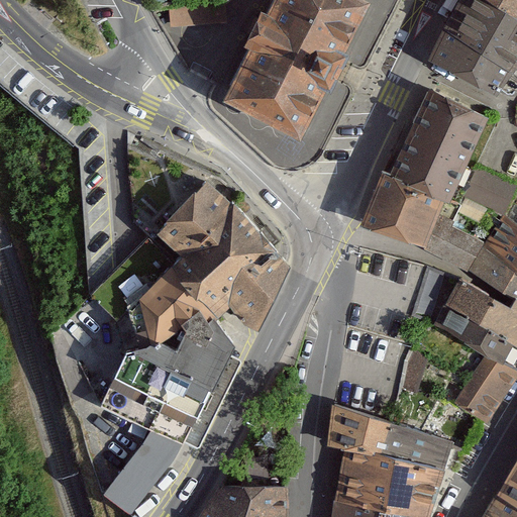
[(367,0),(274,0),(268,12),(262,9),(245,42),(250,45),(225,97),(301,135),(325,86),(330,89),(348,53),(342,49),(367,0)]
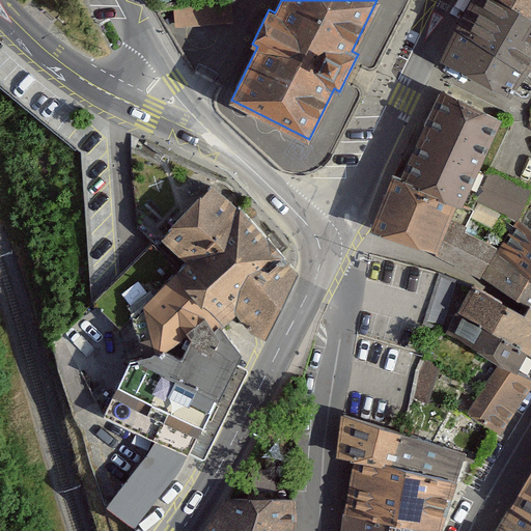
[(530,22),(494,0),(476,0),(444,58),(516,93),(526,81),(530,85),(530,22)]
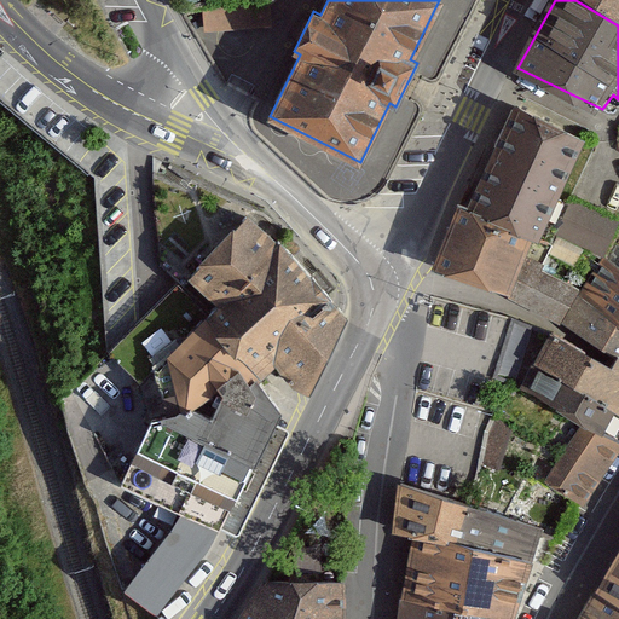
[(618,0),(576,0),(618,25),(618,0)]
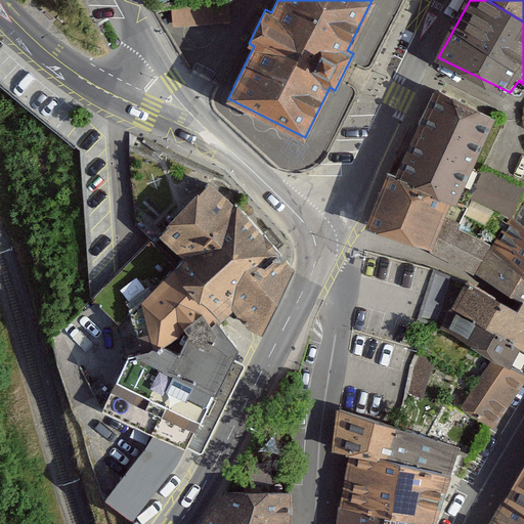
[(173,26),(225,23),(224,3),(172,7),(173,26)]
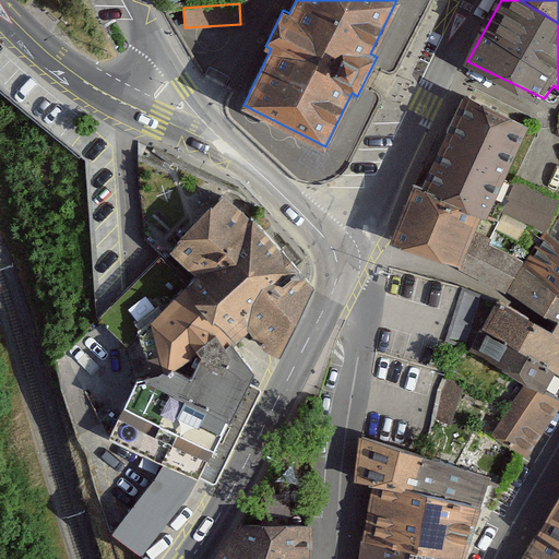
[(465,97),(423,188),(451,201),(477,213),(498,223),(503,209),(511,183),(502,179),(527,126),(465,97)]
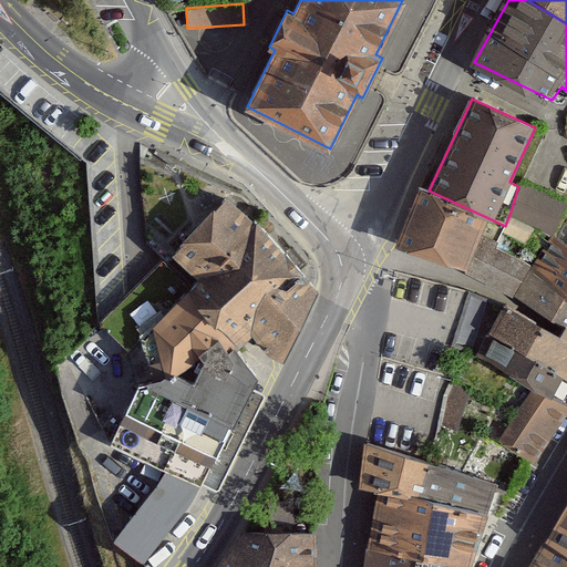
[(521,181),(518,186),(511,212),(550,230),(565,203),(521,181)]
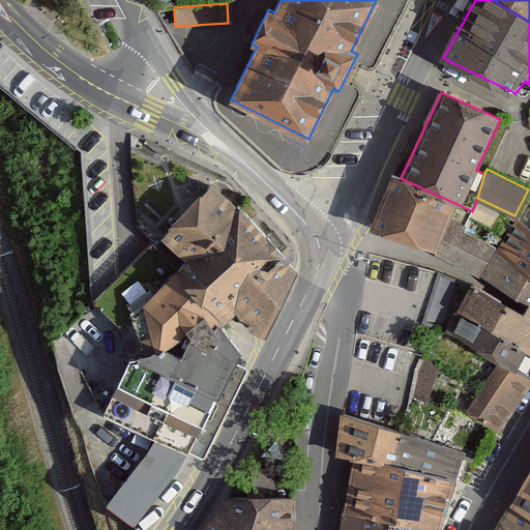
[(406,241),(428,190),(401,178),(392,175),(373,226),(406,241)]
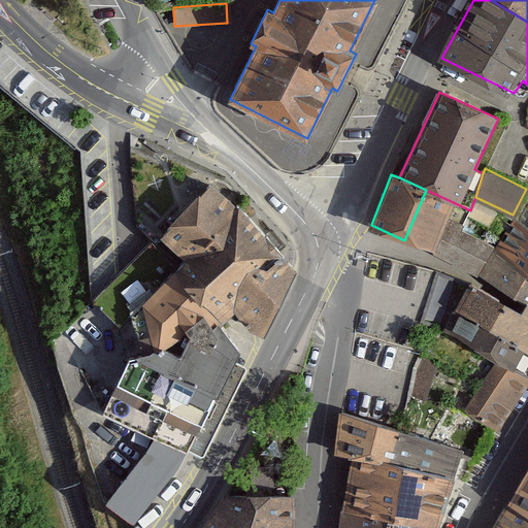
[(162,235),(186,261),(240,208),(212,183),(162,235)]
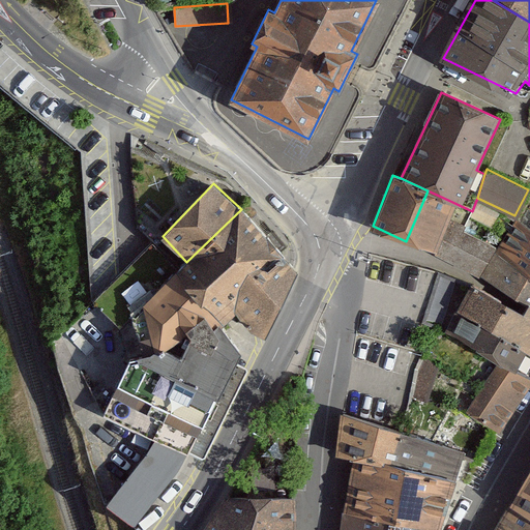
[(431,252),(452,202),(428,190),(406,241),(431,252)]
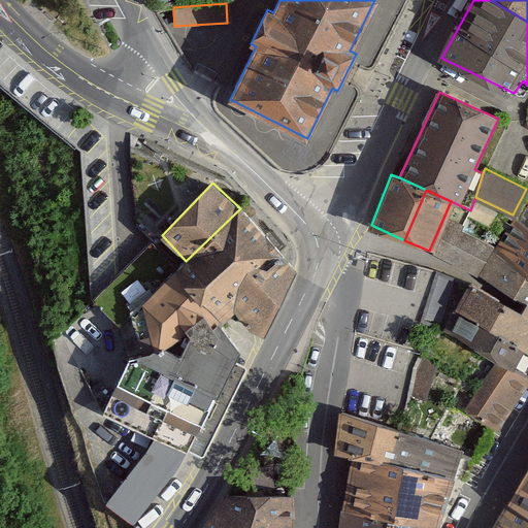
[(527,200),(516,220),(527,227),(527,200)]
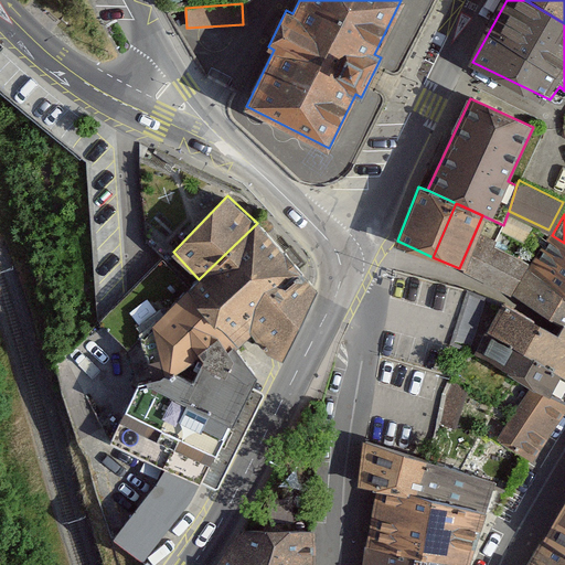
[(530,272),(492,248),(503,225),(482,215),(459,268),(514,292),(530,272)]
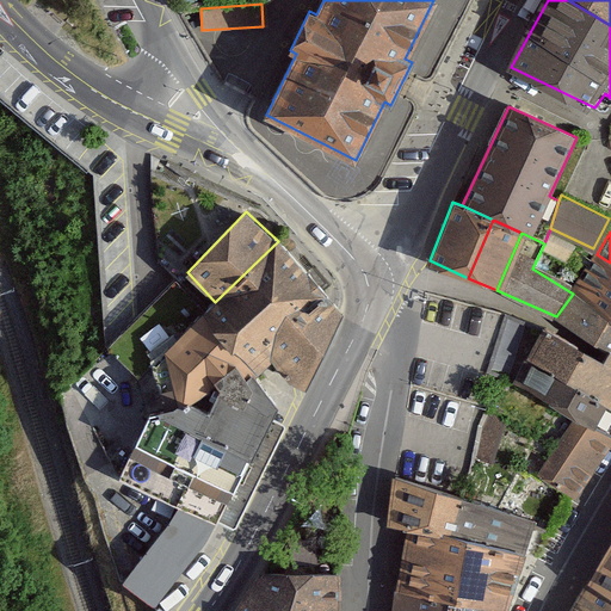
[(215,302),(204,310),(254,363),(259,368),(271,357),(290,378),(303,382),(337,309),(278,241),(215,302)]
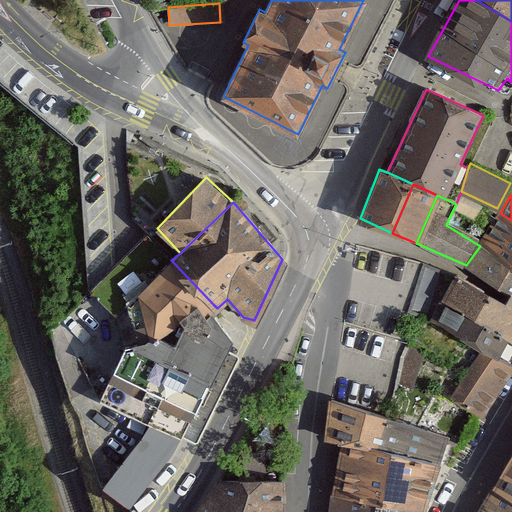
[(480,246),(511,266),(511,220),(500,213),(480,246)]
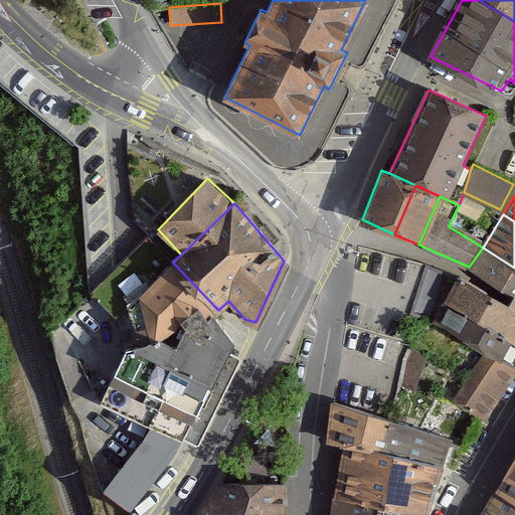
[(172,262),(149,236),(114,271),(94,292),(117,316),(127,351),(139,347),(129,307),(172,262)]
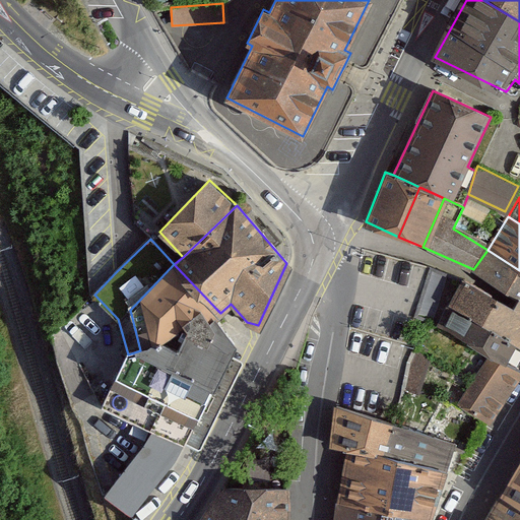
[(519,270),(488,250),(473,269),(519,300),(519,270)]
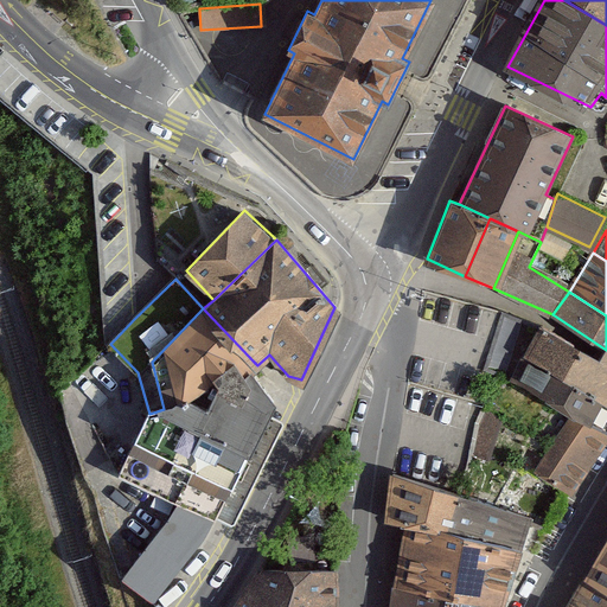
[(149,414),(120,472),(181,503),(216,519),(274,400),(247,366),(253,360),(203,308),(152,362),(164,409),(149,414)]
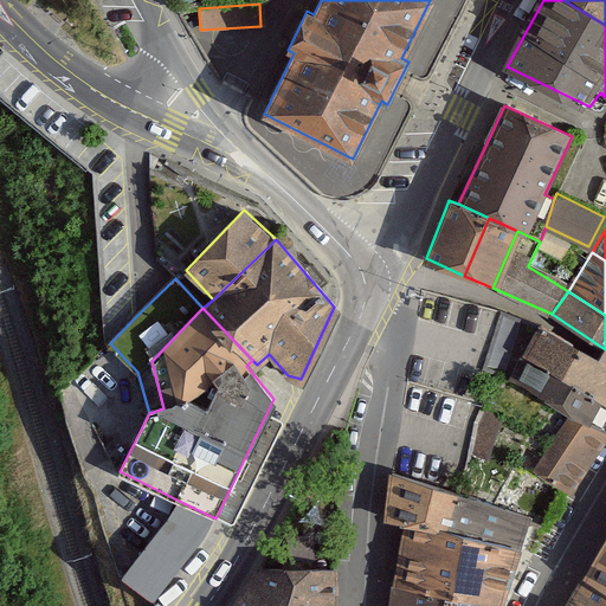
[(485,366),(502,371),(519,320),(502,314),(485,366)]
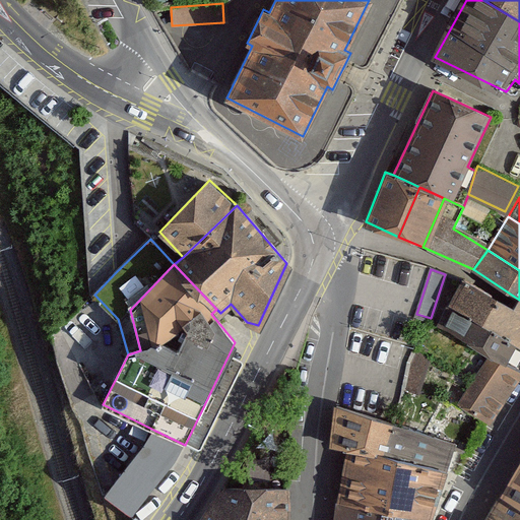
[(446,305),(519,347),(519,300),(516,306),(514,310),(462,280),(446,305)]
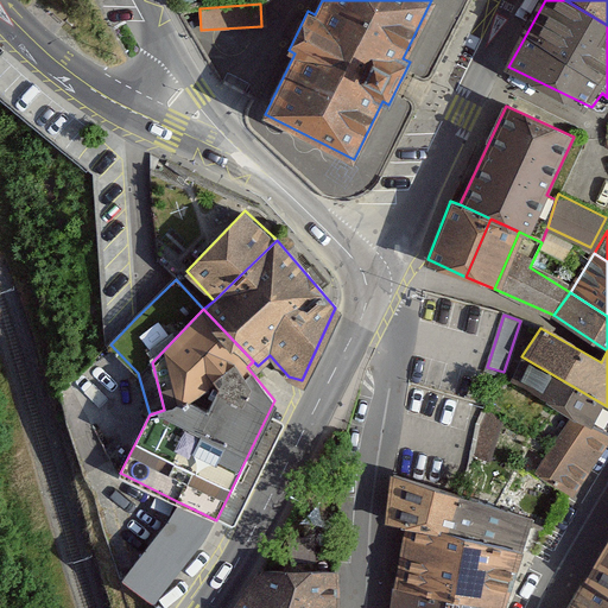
[(607,431),(607,406),(521,356),(512,378),(576,413),(607,431)]
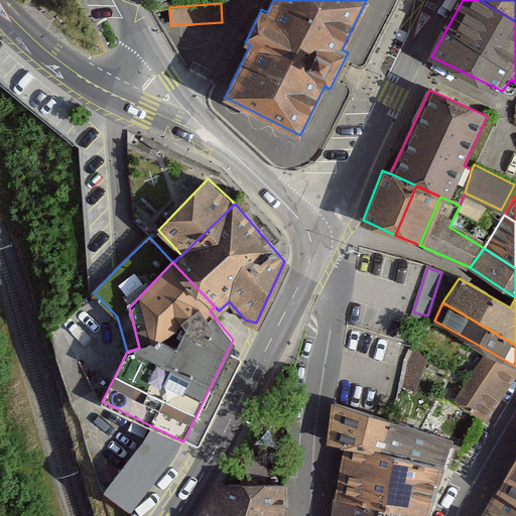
[(424,358),(409,349),(404,359),(398,385),(415,392),(424,358)]
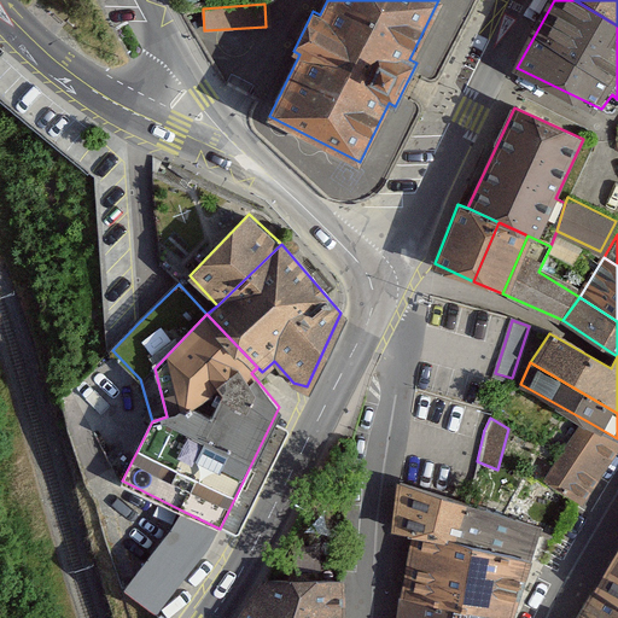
[(617,438),(586,420),(546,478),(583,502),(617,444),(617,438)]
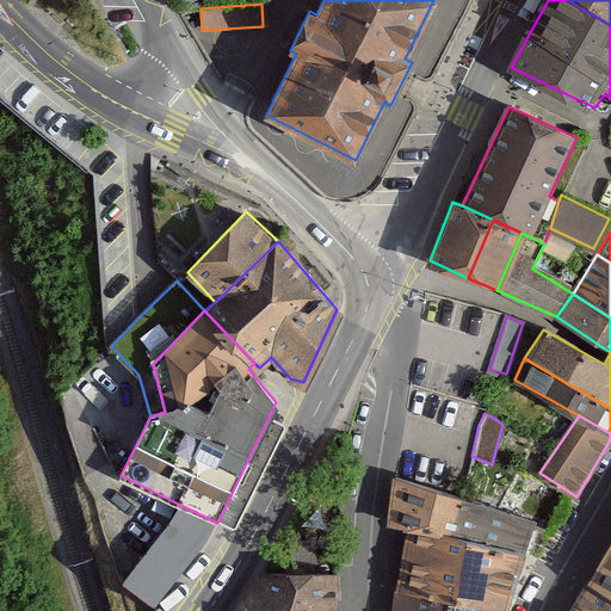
[(390,523),(408,528),(452,538),(462,498),(396,477),(390,523)]
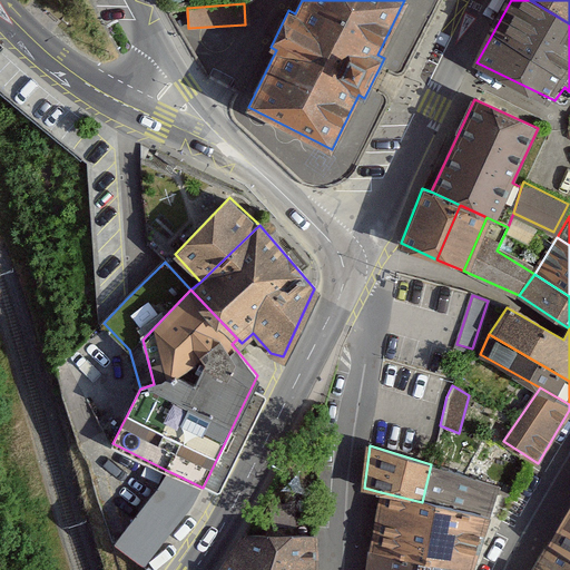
[(431,464),(422,502),(489,519),(500,487),(431,464)]
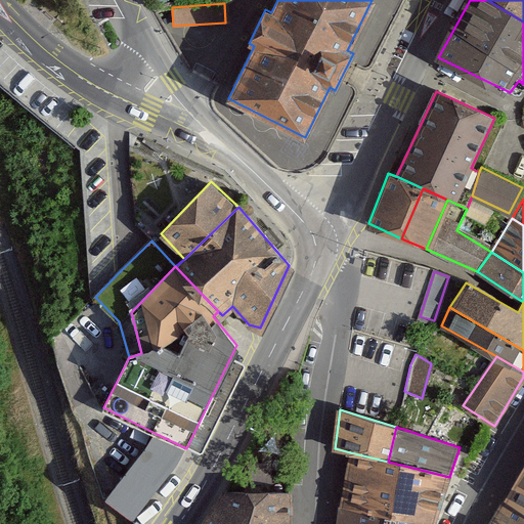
[(157,434),(106,496),(133,518),(186,448),(157,434)]
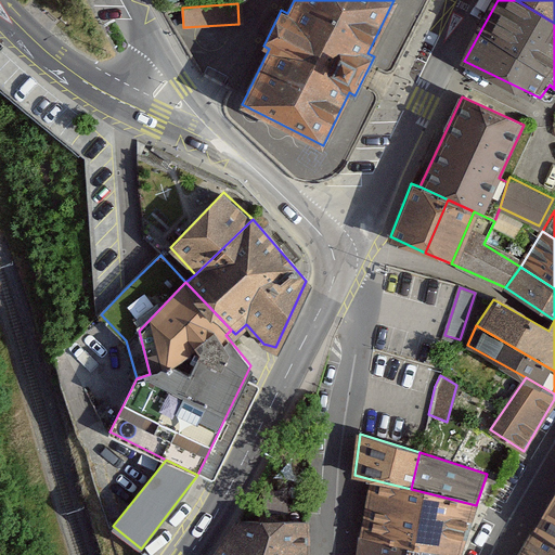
[(371,479),(360,539),(409,550),(443,554),(460,554),(476,505),(411,489),(371,479)]
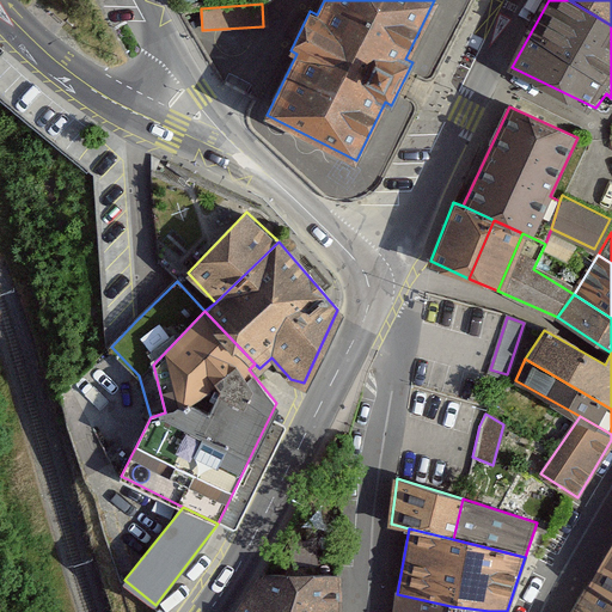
[(611,544),(589,587),(611,600),(611,544)]
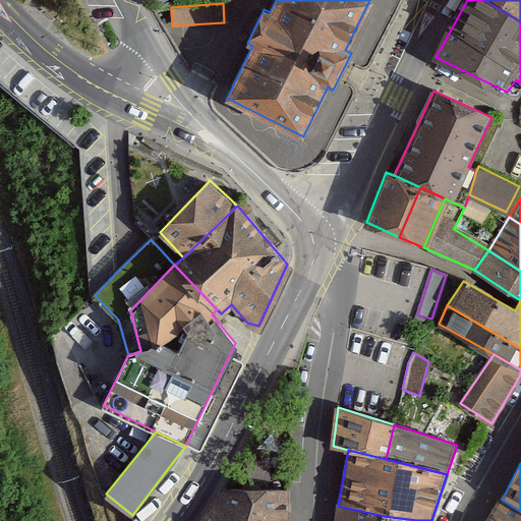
[(290,520),(290,487),(226,486),(205,520),(290,520)]
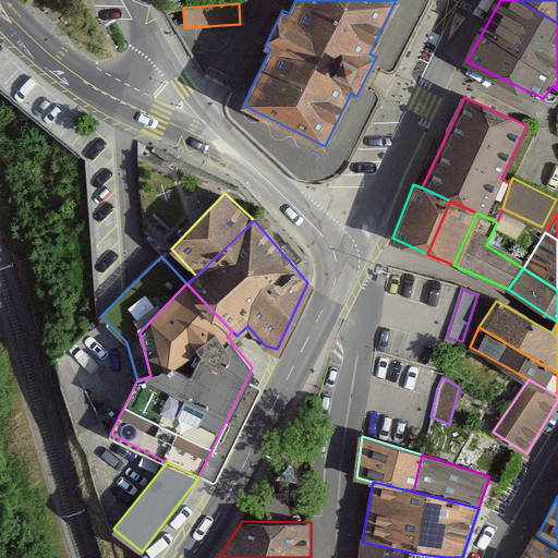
[(557,557),(557,547),(537,535),(522,557),(557,557)]
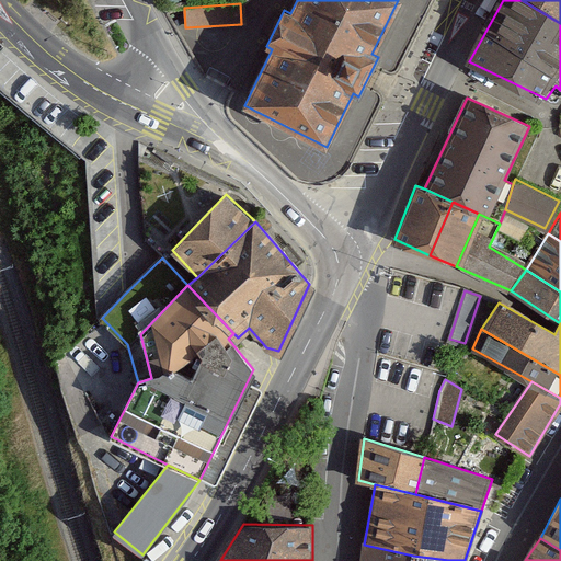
[(364,545),(361,560),(411,560),(413,556),(364,545)]
